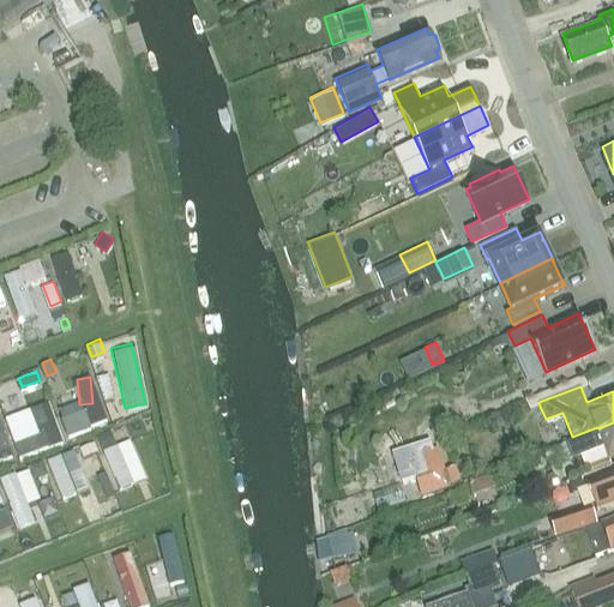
[(55,414),(64,432),(86,422),(78,404),(55,414)]
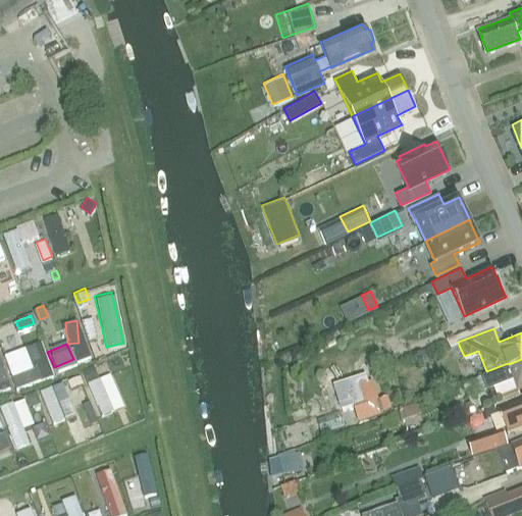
[(14,350),(1,355),(7,370),(20,365),(14,350)]
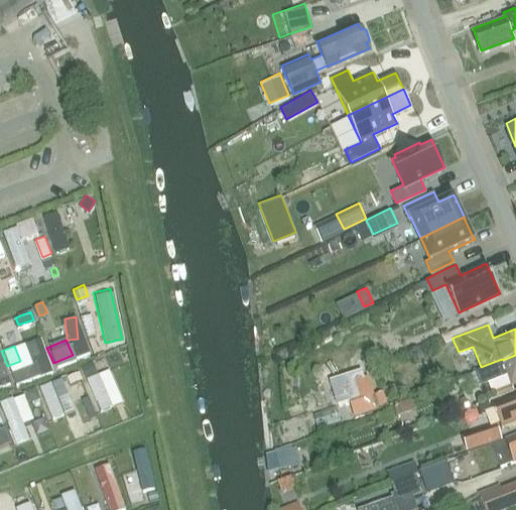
[(515,355),(503,360),(502,359),(481,367),(475,369),(477,375),(480,383),(507,372),(512,382),(515,380),(515,355)]
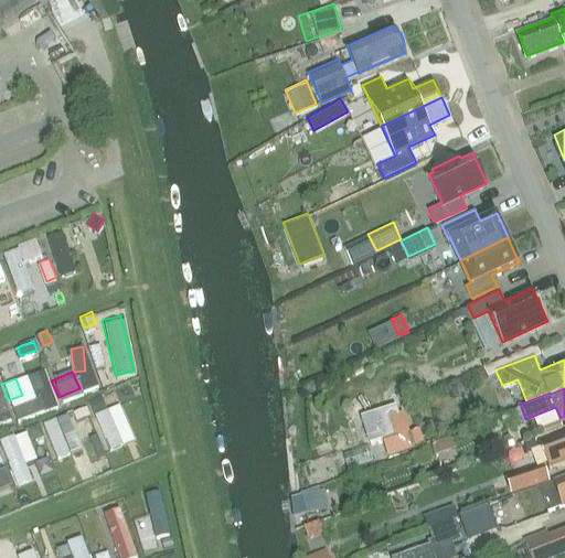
[(95,409),(107,404),(102,392),(89,397),(95,409)]
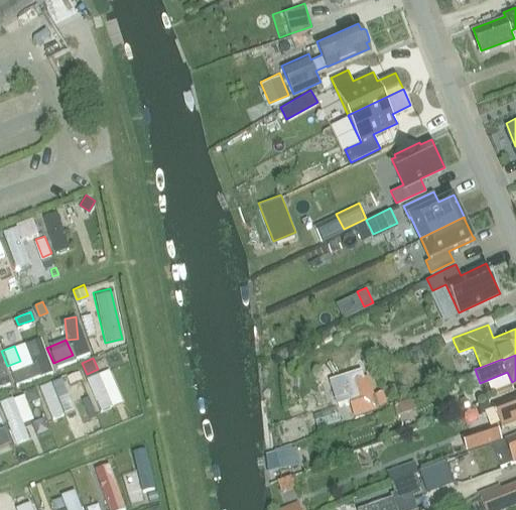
[(83,376),(80,368),(68,373),(71,380),(83,376)]
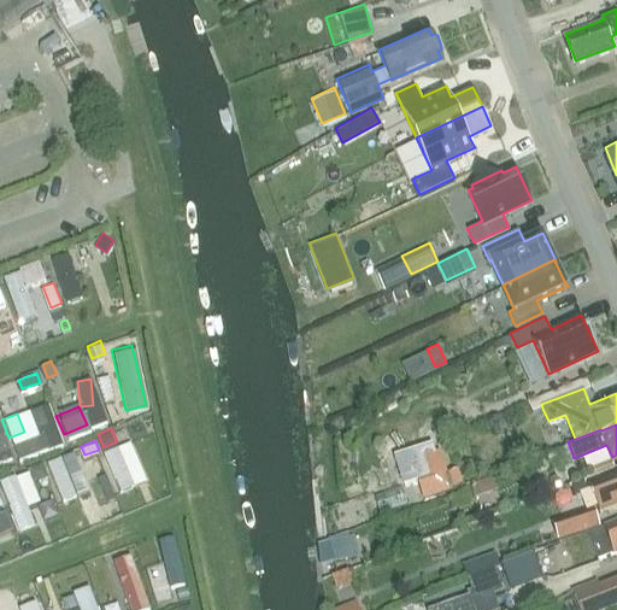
[(471,457),(458,462),(459,465),(463,474),(476,469),(471,457)]
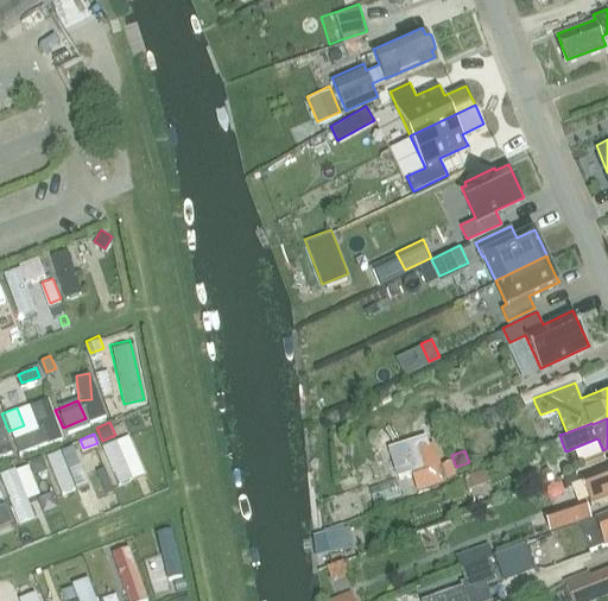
[(32,466),(38,469),(46,466),(42,453),(29,457),(32,466)]
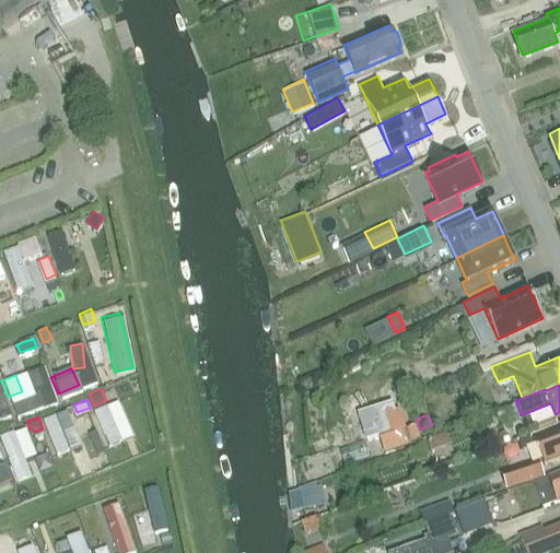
[(420,430),(417,422),(381,435),(386,449),(422,436),(420,430)]
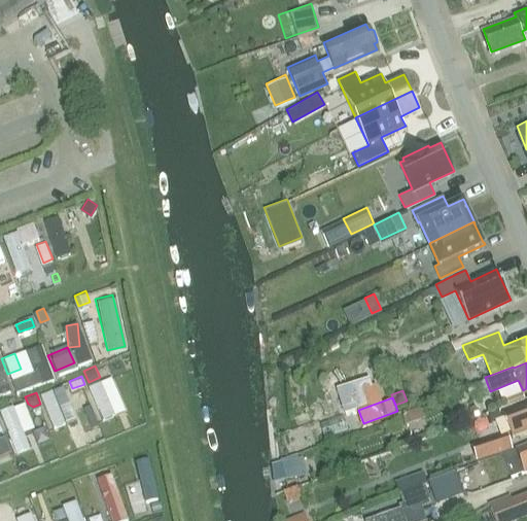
[(9,400),(0,404),(0,418),(13,451),(28,445),(9,400)]
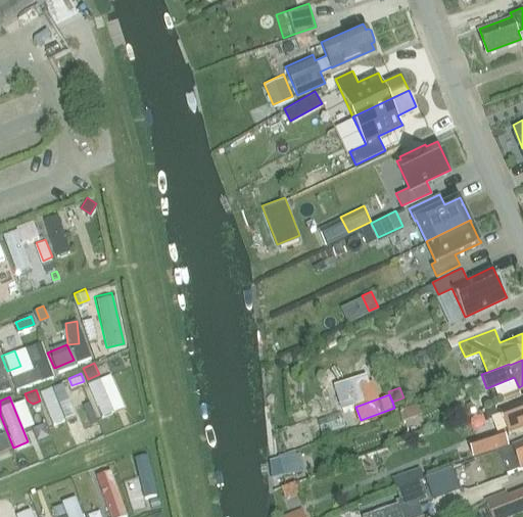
[(92,419),(97,417),(89,398),(83,401),(92,419)]
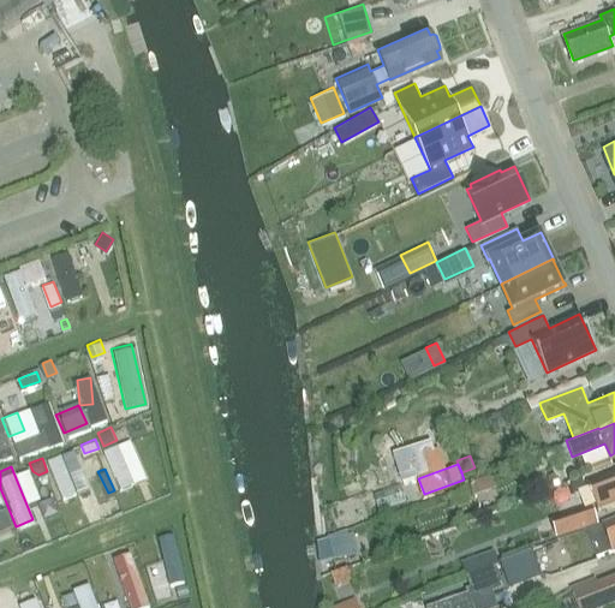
[(598,506),(614,499),(614,470),(607,474),(589,481),(598,506)]
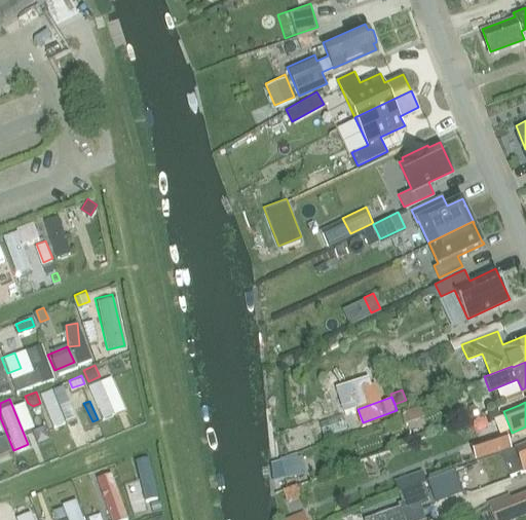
[(476,456),(511,444),(505,430),(471,442),(476,456)]
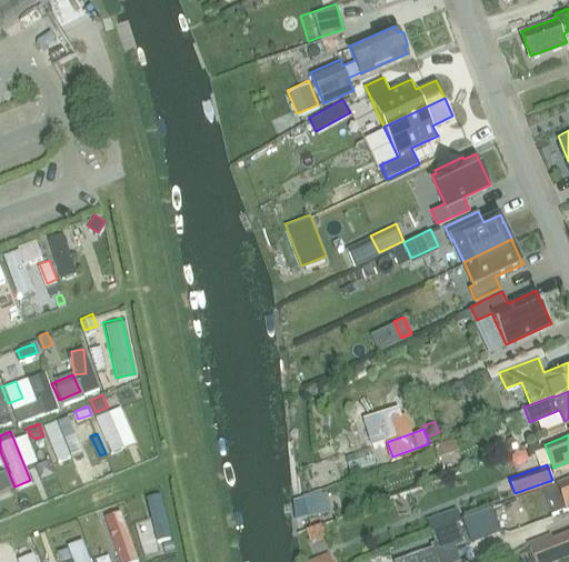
[(3,470),(0,470),(0,490),(9,487),(3,470)]
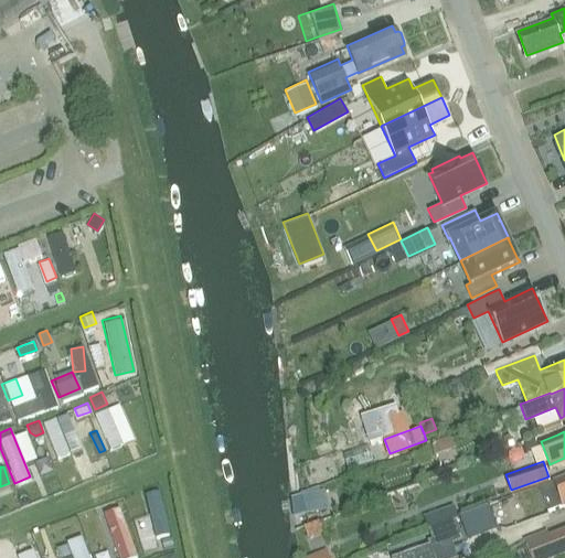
[(547,507),(564,500),(564,472),(554,478),(539,483),(547,507)]
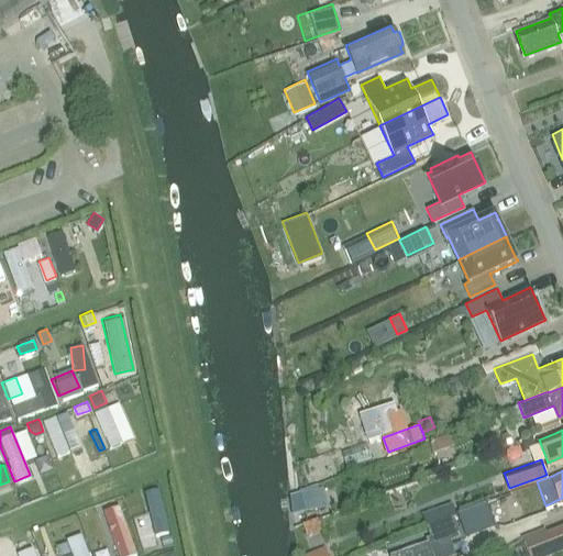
[(299,489),(305,510),(329,503),(326,491),(316,495),(313,486),(299,489)]
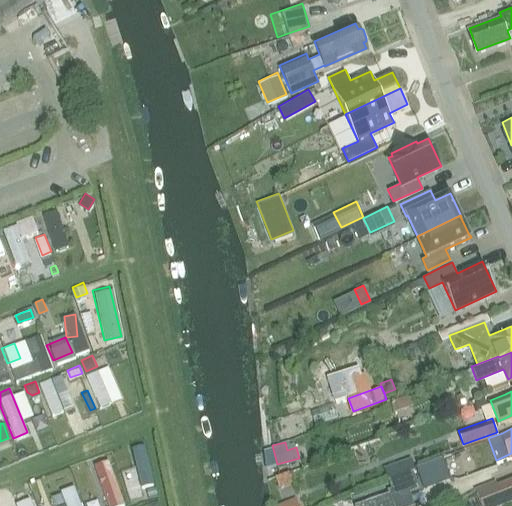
[(120,443),(114,446),(117,454),(123,452),(120,443)]
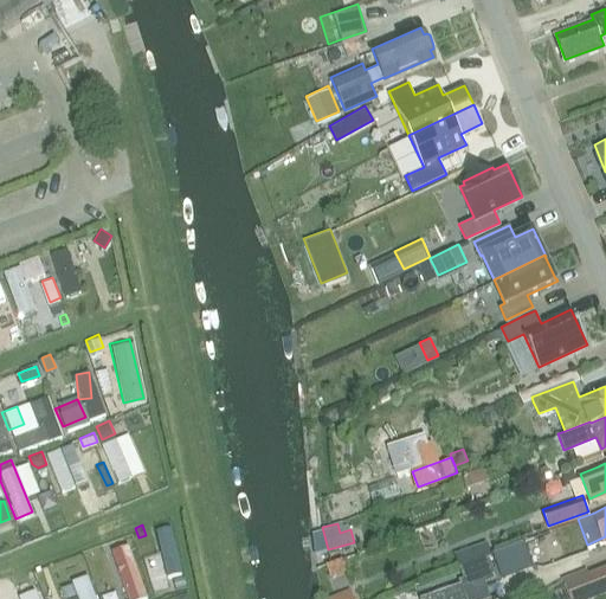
[(534,536),(524,540),(524,542),(528,552),(539,548),(534,536)]
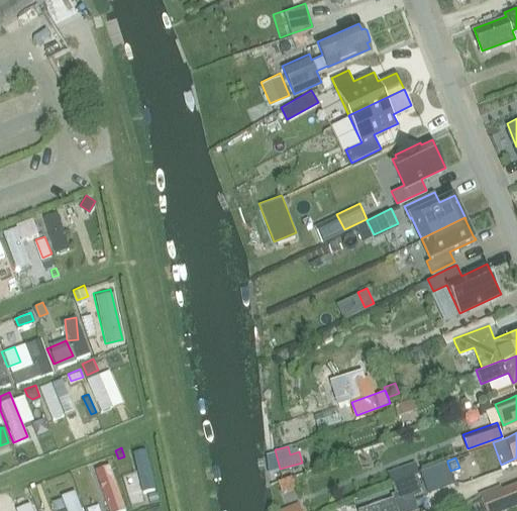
[(274,473),(276,488),(295,486),(293,471),(274,473)]
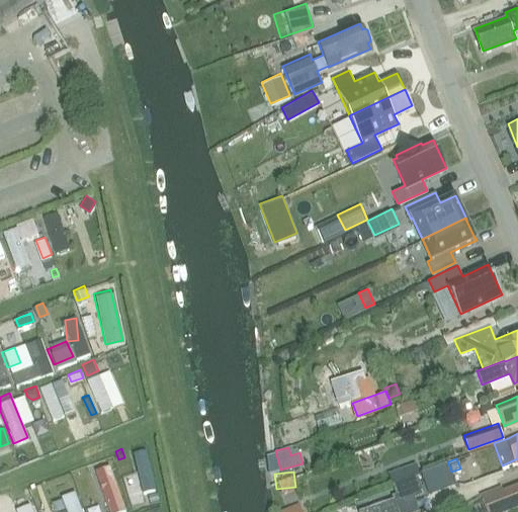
[(418,474),(393,483),(400,502),(425,493),(418,474)]
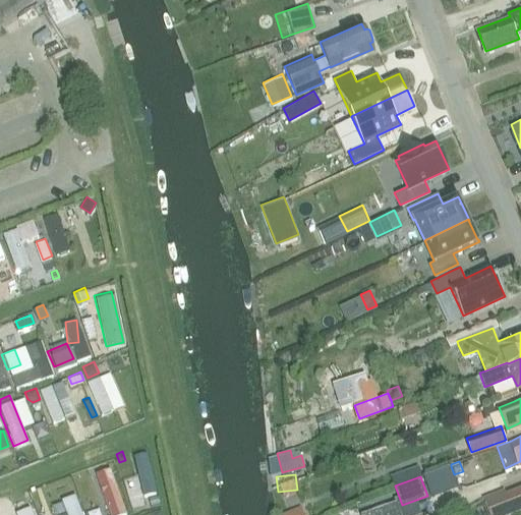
[(506,514),(520,509),(520,485),(506,493),(504,488),(483,496),(490,514),(506,514)]
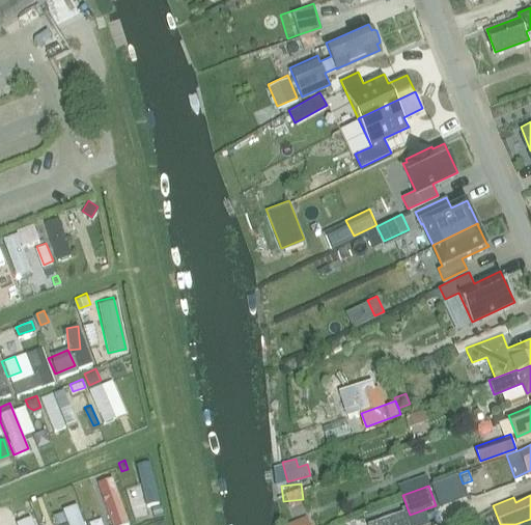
[(57,503),(64,524),(82,524),(74,497),(57,503)]
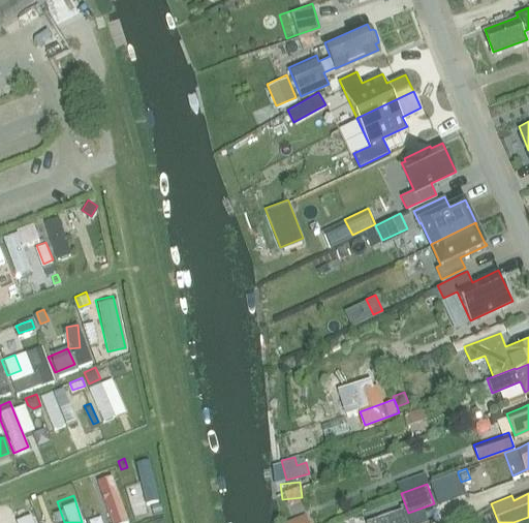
[(160,501),(150,503),(152,512),(162,509),(160,501)]
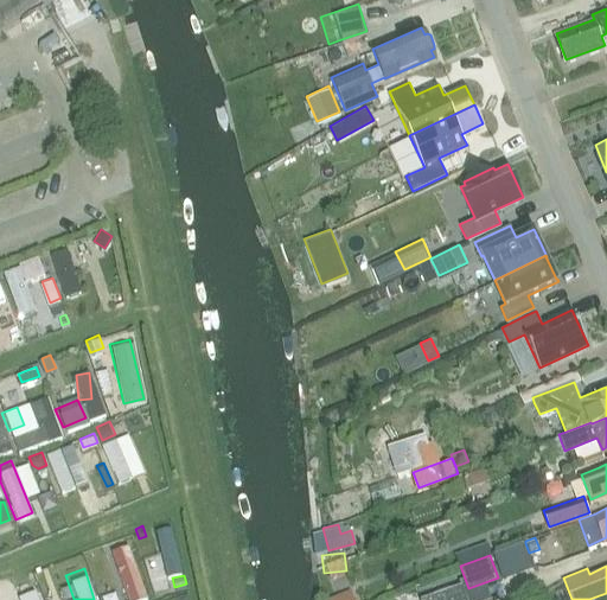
[(466,599),(460,582),(421,598),(421,599),(466,599)]
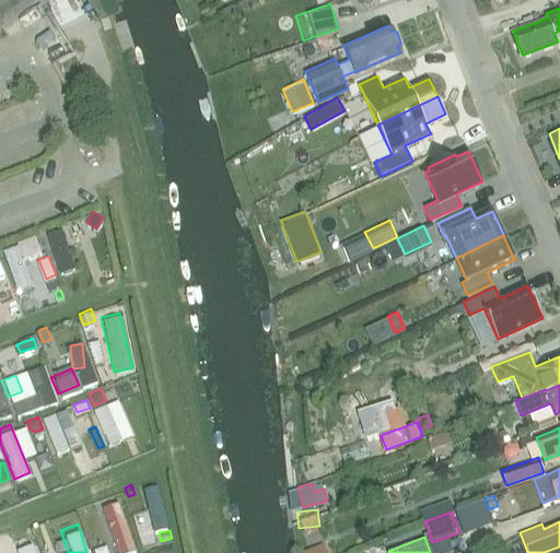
[(21,552),(35,552),(32,538),(18,541),(21,552)]
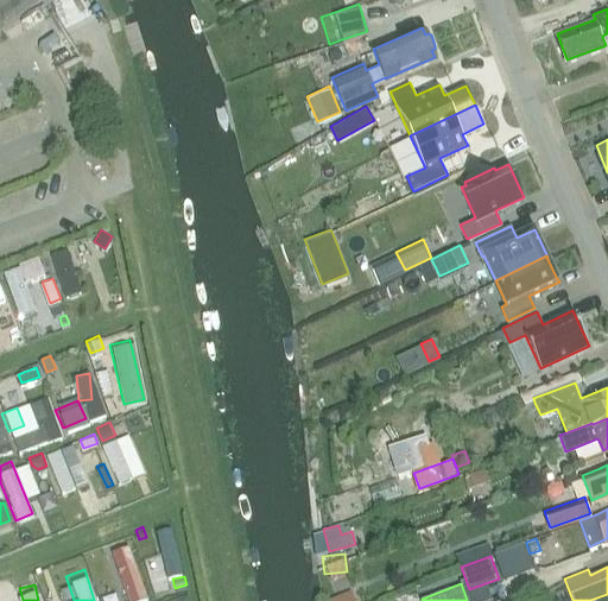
[(176,600),(190,600),(188,590),(176,594),(176,600)]
